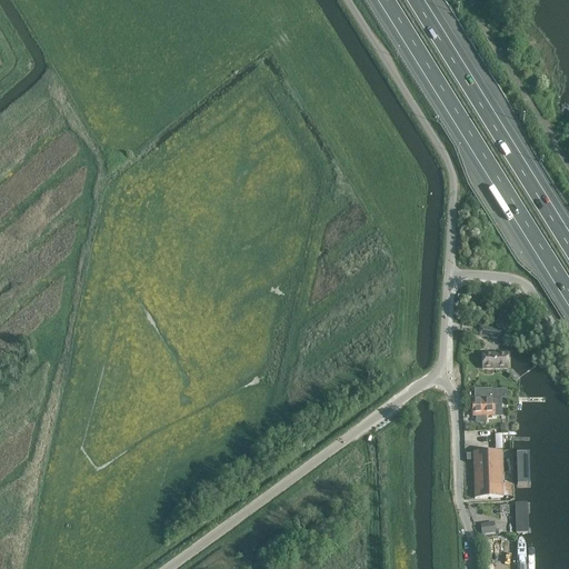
[(482,327),(480,337),(500,340),(501,330),(482,327)]
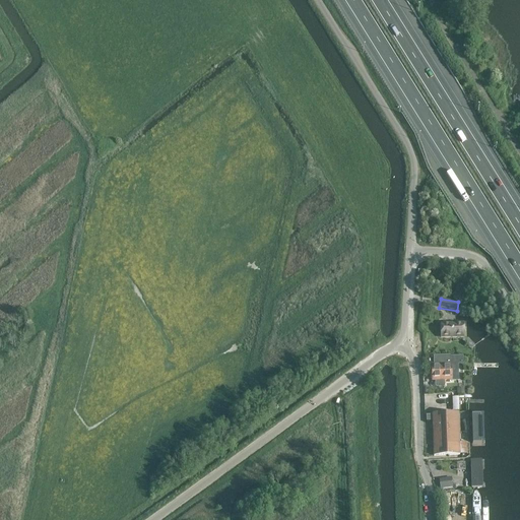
[(464,336),(465,326),(439,324),(439,334),(464,336)]
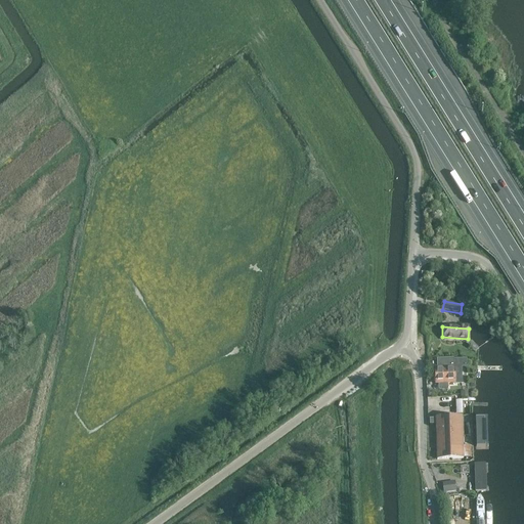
[(436,378),(435,379),(435,382),(436,383),(436,385),(439,384),(439,390),(448,390),(447,384),(455,384),(454,367),(453,359),(437,359),(438,367),(436,368),(436,378)]
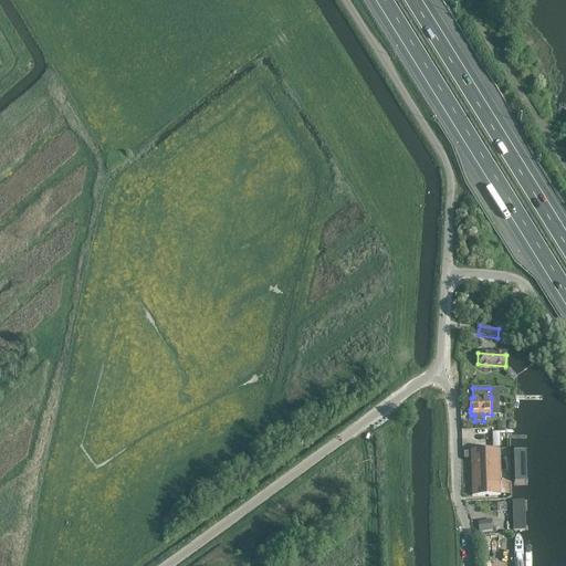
[(514,446),(513,450),(514,485),(524,485),(523,450),(523,446),(521,443),(516,443),(514,446)]
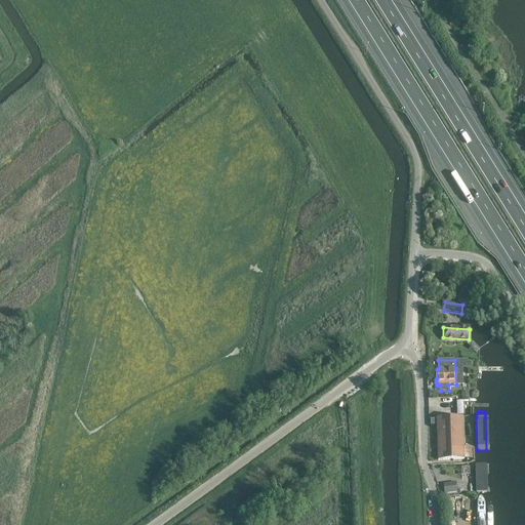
[(463,417),(437,418),(437,425),(438,460),(465,459),(465,458),(465,447),(463,417)]
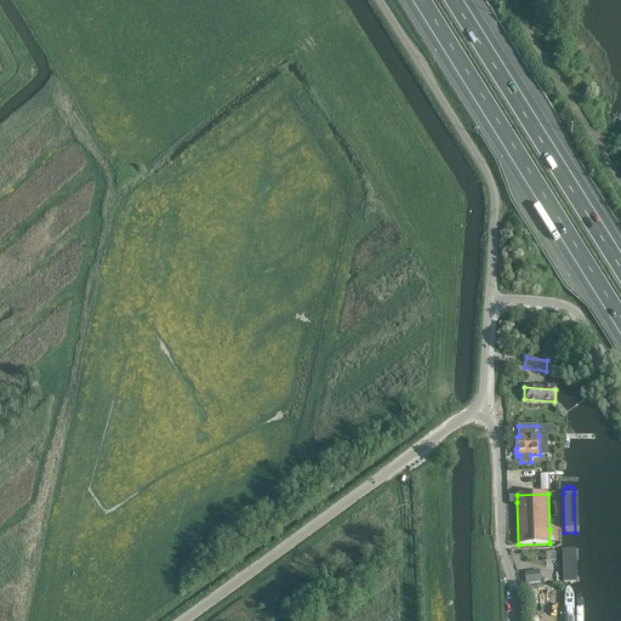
[(575,545),(564,545),(564,580),(576,580),(575,545)]
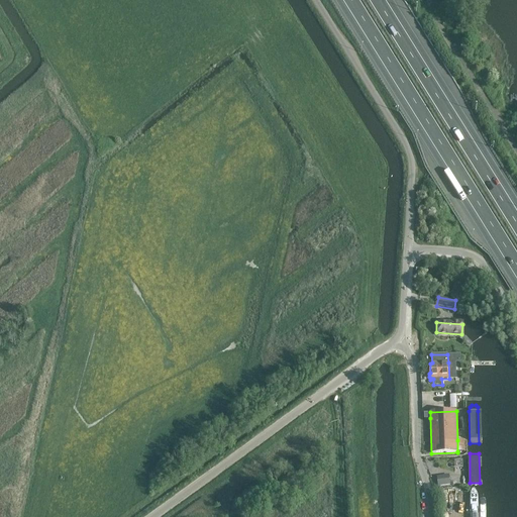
[(449,477),(437,479),(438,487),(450,485),(449,477)]
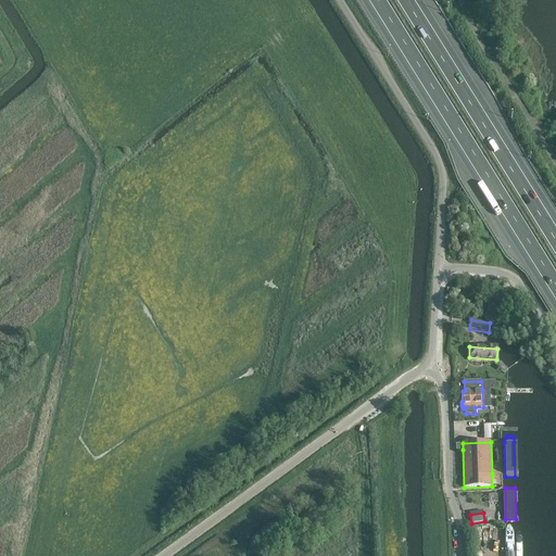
[(514,526),(510,522),(507,525),(506,529),(506,538),(506,555),(515,555),(515,538),(515,529),(514,526)]
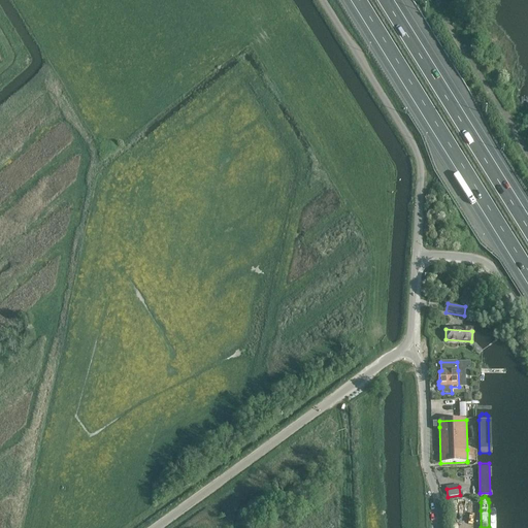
All buildings are outlined.
